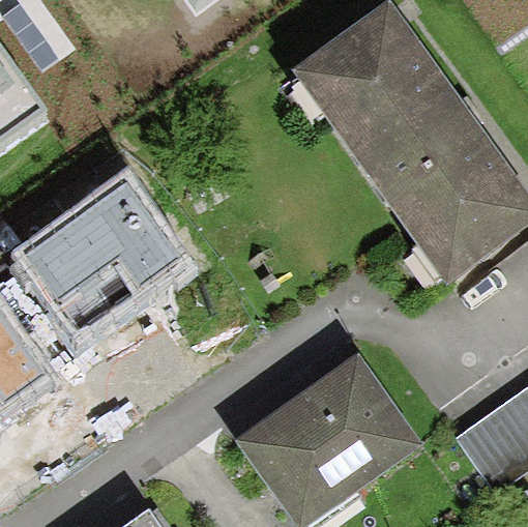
[(527,191),(391,0),(387,0),(292,67),(445,283),(527,223),(527,191)]
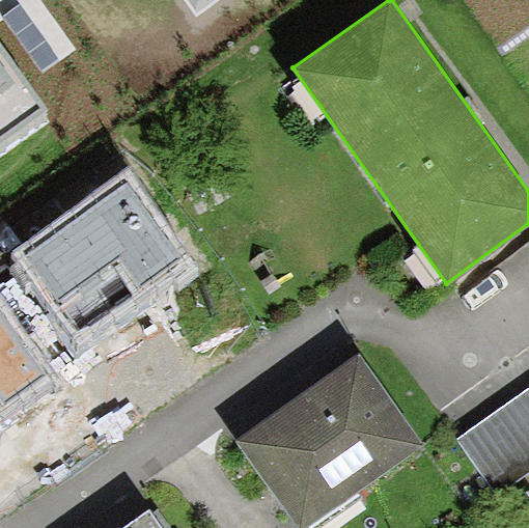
[(23,2),(7,14),(45,67),(61,56),(23,2)]
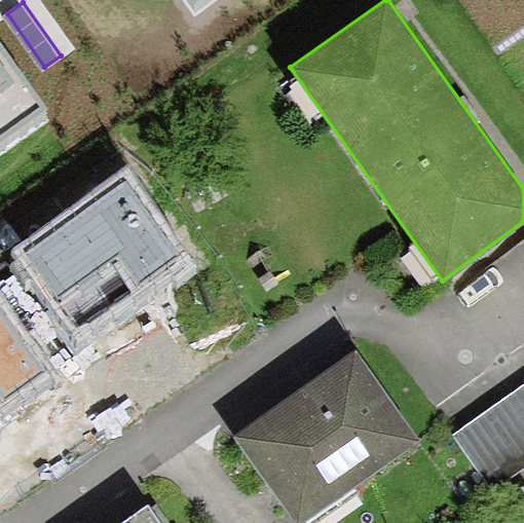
[(0,54),(0,151),(45,120),(0,54)]
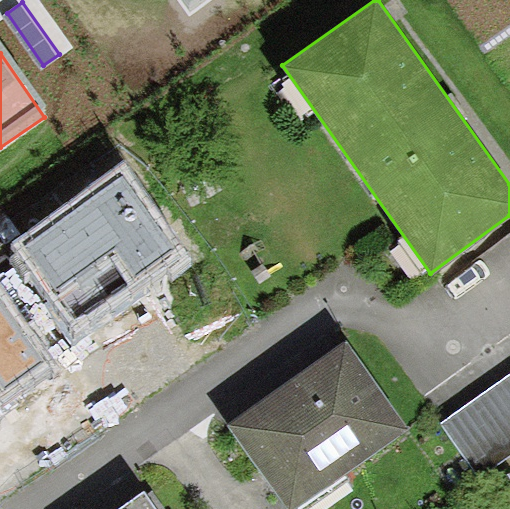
[(126,182),(25,254),(80,330),(180,258),(126,182)]
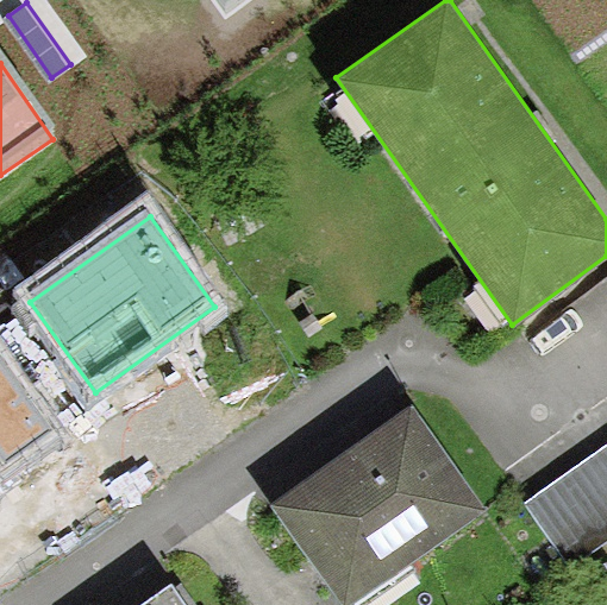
[(0,344),(0,474),(63,429),(0,344)]
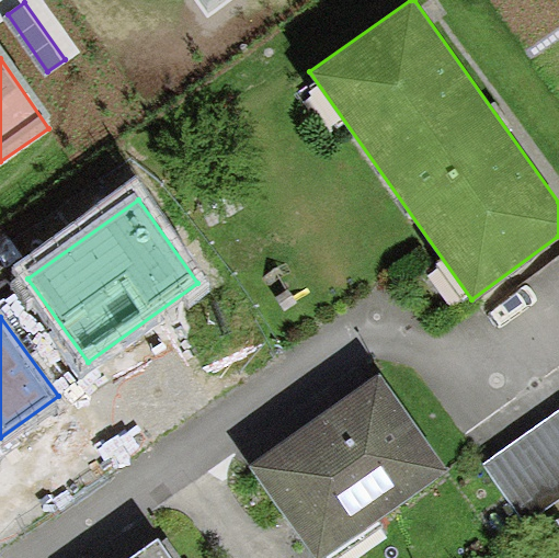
[(378,376),(255,465),(322,557),(324,557),(447,469),(378,376)]
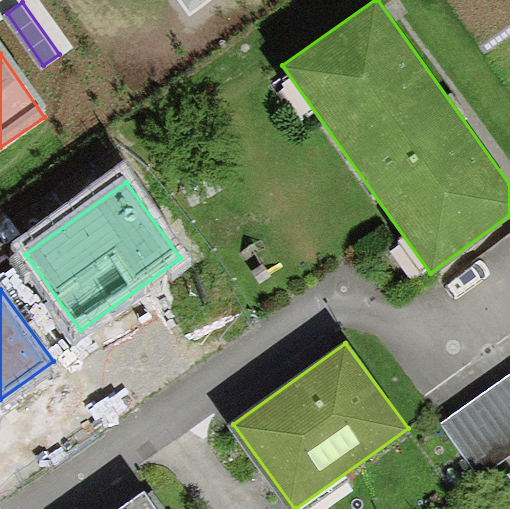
[(509,372),(444,419),(482,474),(509,454),(509,372)]
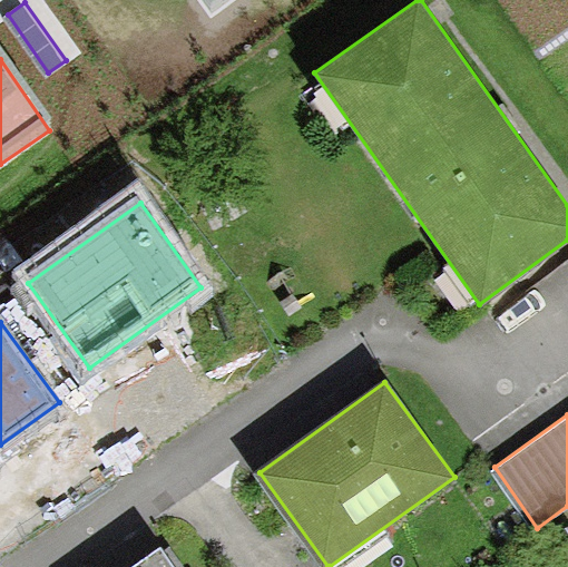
[(174,566),(164,553),(143,566),(174,566)]
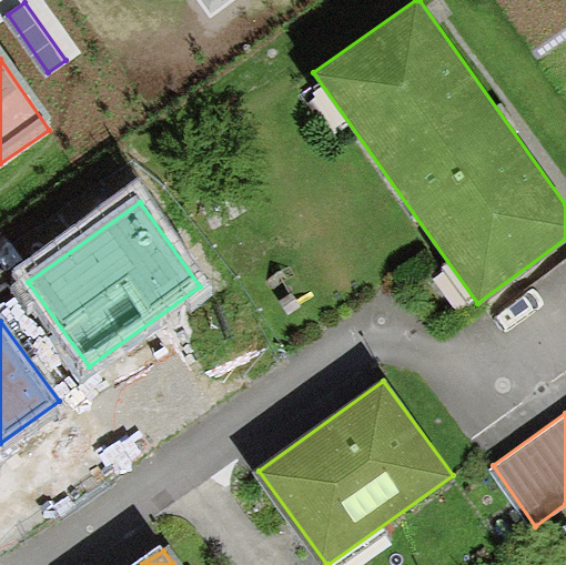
All buildings are outlined.
